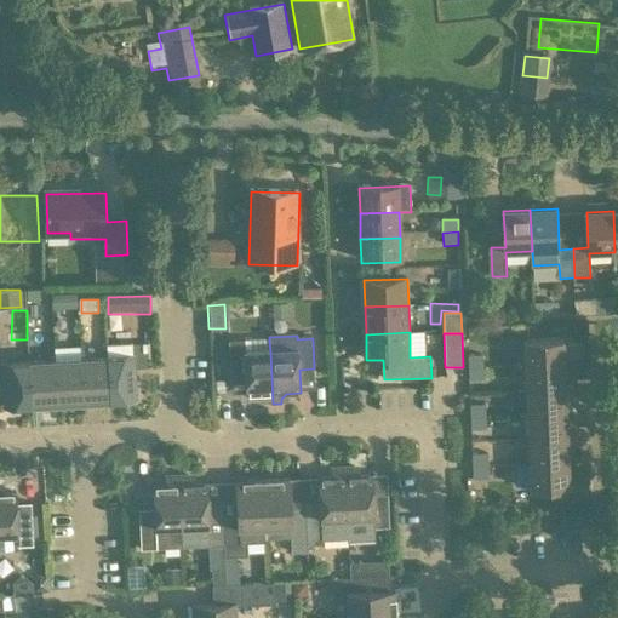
[(273,404),(270,353),(269,341),(228,343),(229,373),(245,372),(246,396),(259,395),(263,399),(263,404),(273,404)]
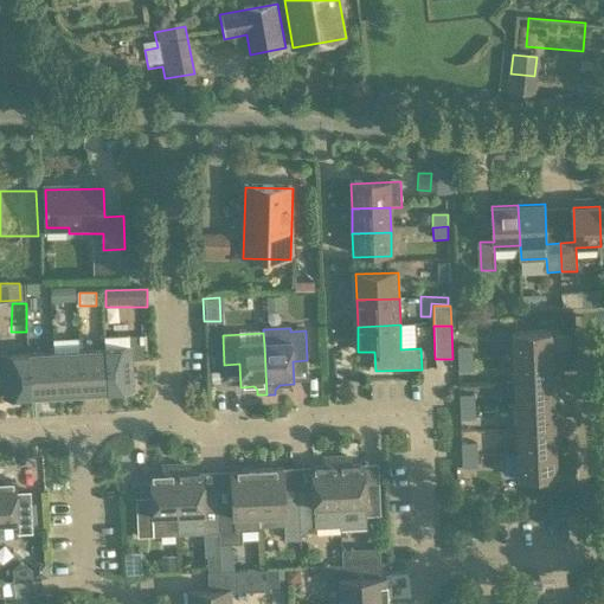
[(512,359),(552,358),(551,333),(511,335),(512,359)]
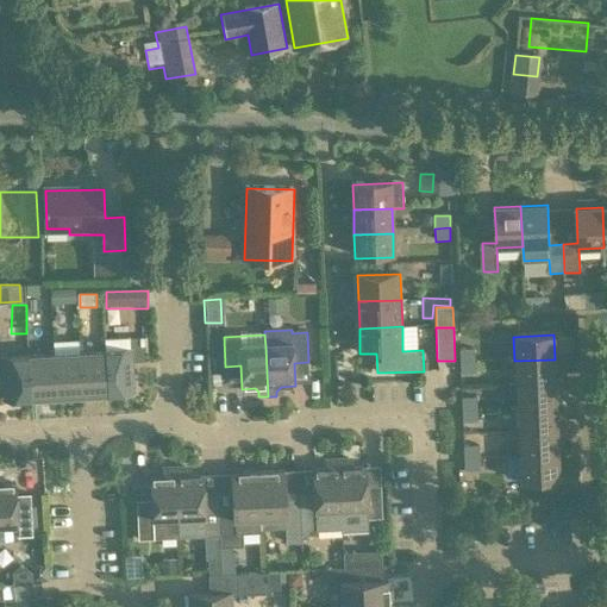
[(132,338),(106,340),(107,352),(110,395),(136,393),(132,338)]
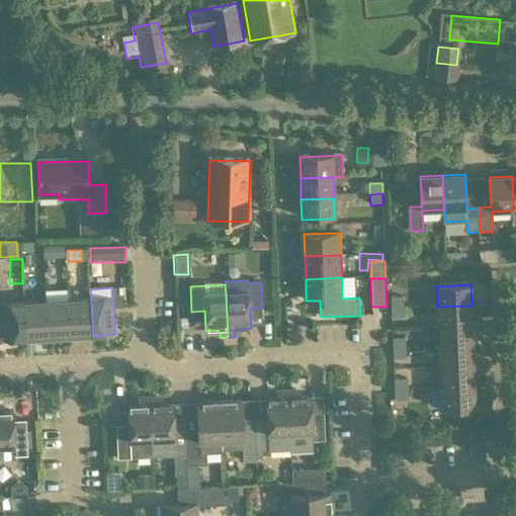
[(392,297),(393,309),(405,308),(405,297),(392,297)]
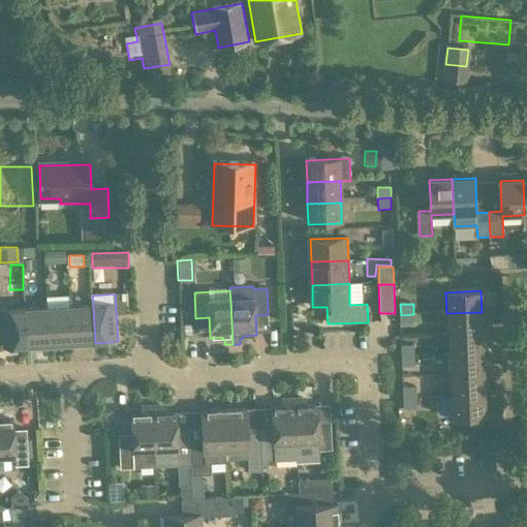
[(70,307),(72,344),(95,343),(93,306),(70,307)]
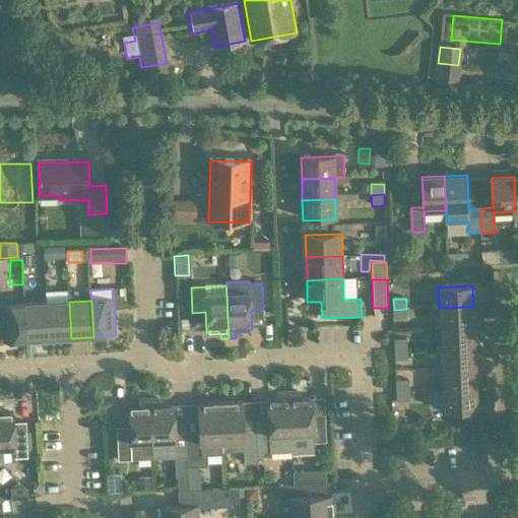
[(69,302),(47,303),(49,339),(71,338),(69,302)]
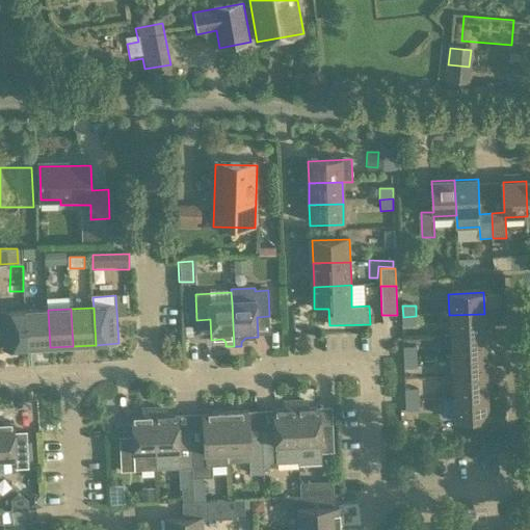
[(28,348),(50,347),(48,310),(25,311),(28,348)]
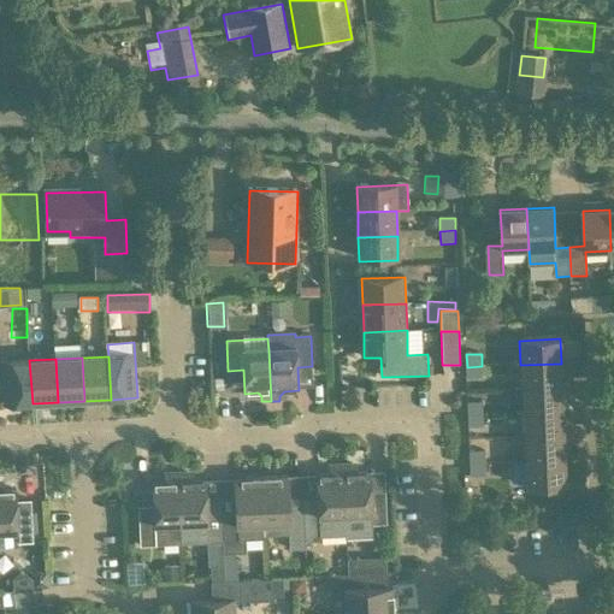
[(6,406),(33,403),(29,360),(4,362),(6,406)]
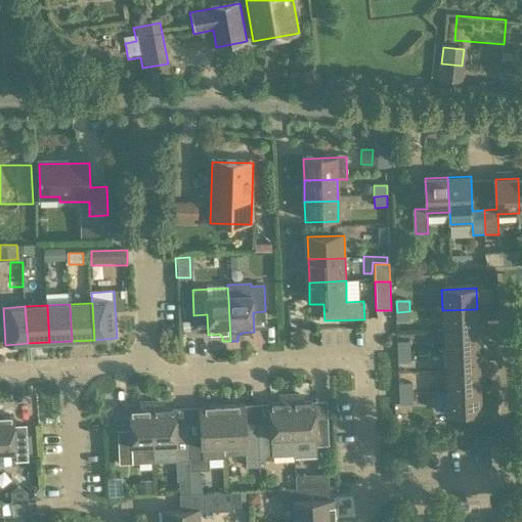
[(478,330),(477,309),(442,310),(443,332),(478,330)]
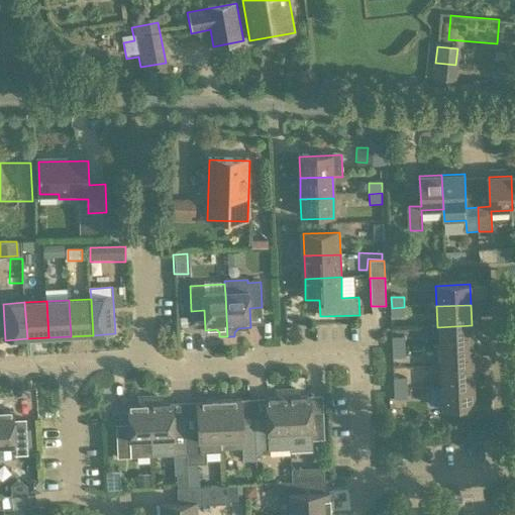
[(404,307),(392,308),(392,319),(405,318),(404,307)]
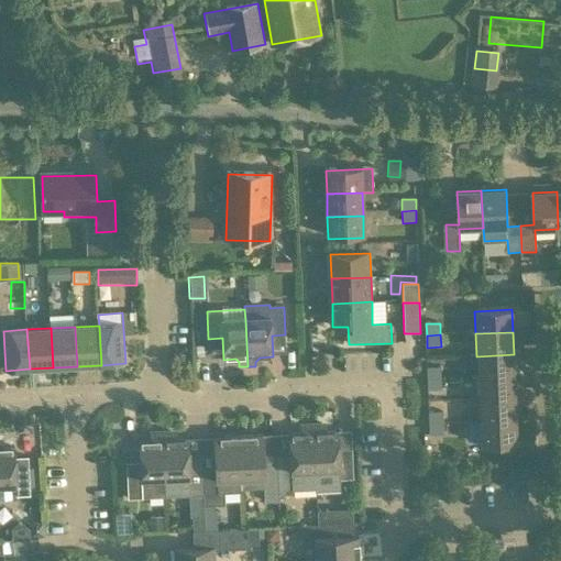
[(477,378),(515,377),(514,354),(476,356),(477,378)]
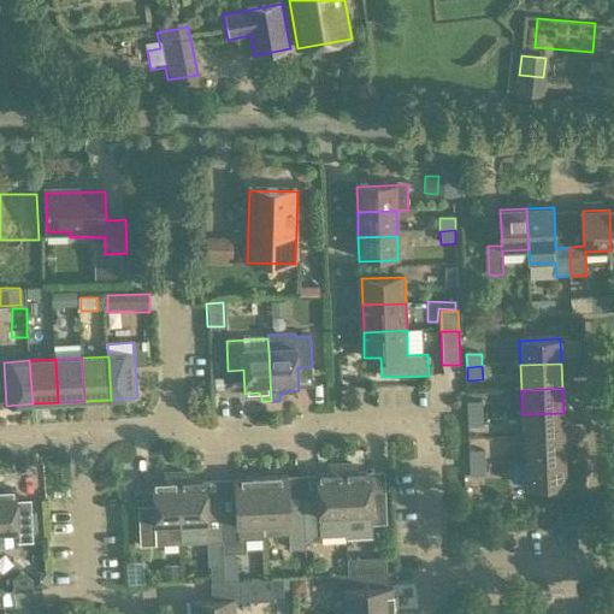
[(468,403),(468,415),(484,415),(483,402),(468,403)]
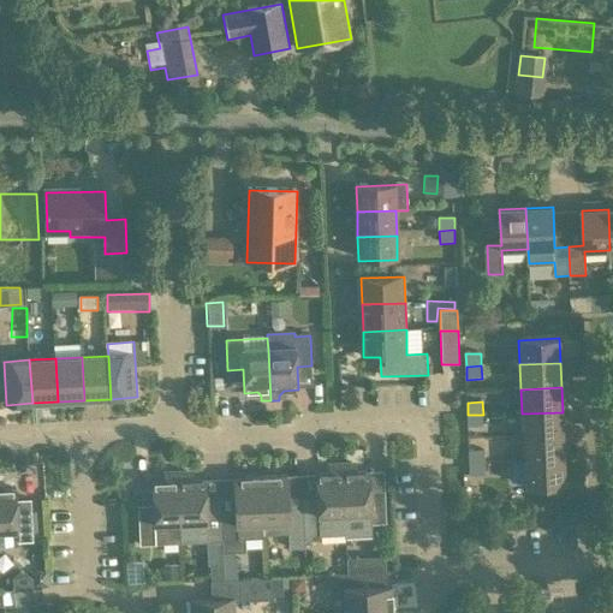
[(563,412),(522,414),(523,439),(563,436),(563,412)]
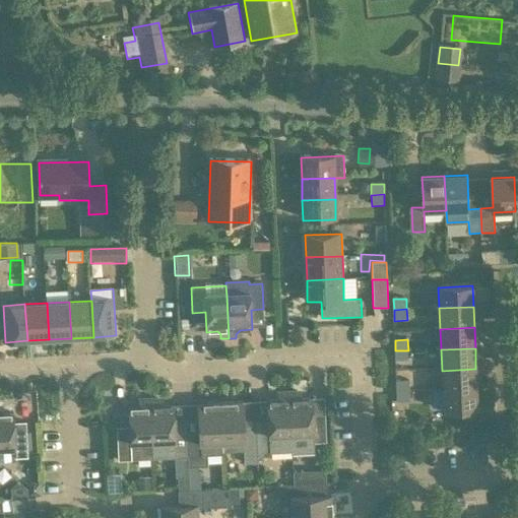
[(408,350),(395,350),(396,362),(408,362),(408,350)]
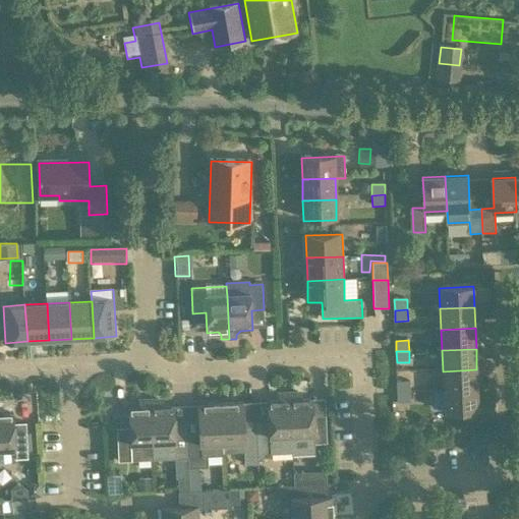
[(477,391),(476,369),(443,371),(444,393),(477,391)]
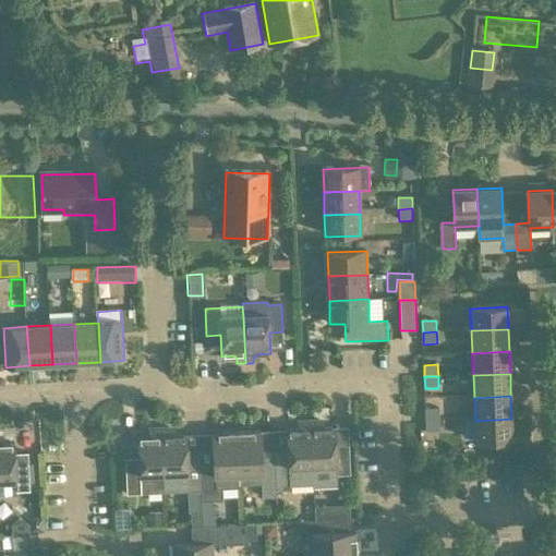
[(425,410),(426,421),(440,421),(439,409),(425,410)]
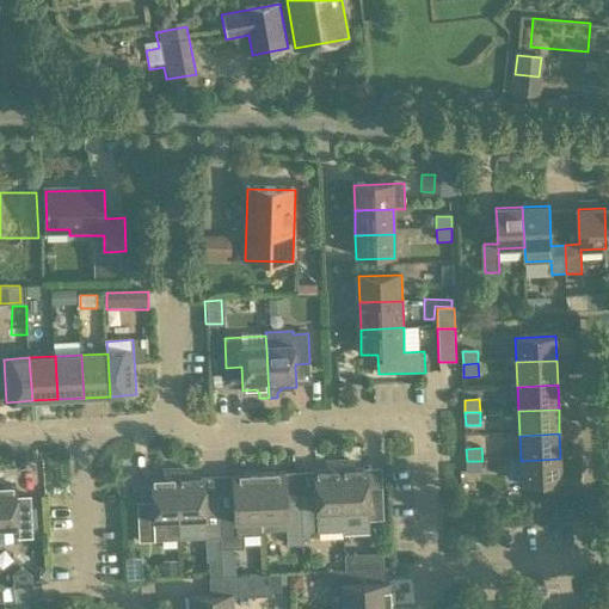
[(561,484),(560,459),(521,461),(522,485),(561,484)]
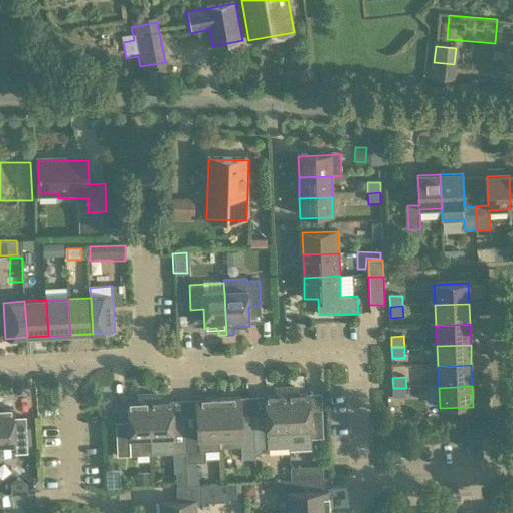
[(406,388),(393,388),(393,399),(406,399),(406,388)]
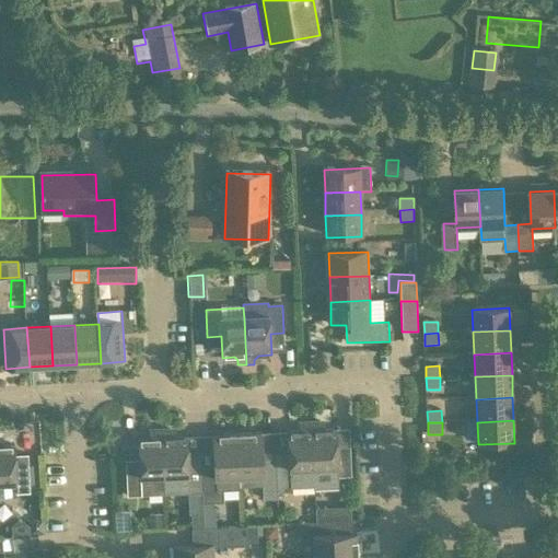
[(291,485),(314,484),(311,425),(302,425),(303,429),(299,432),(287,432),(288,454),(275,455),(276,465),(277,488),(291,487),(291,485)]
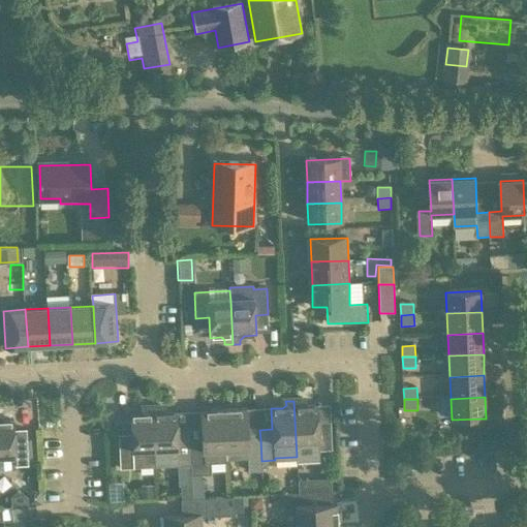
[(293,401),(297,457),(297,459),(320,458),(320,452),(332,451),(331,426),(319,427),(318,406),(306,407),(302,404),(302,401),(293,401)]
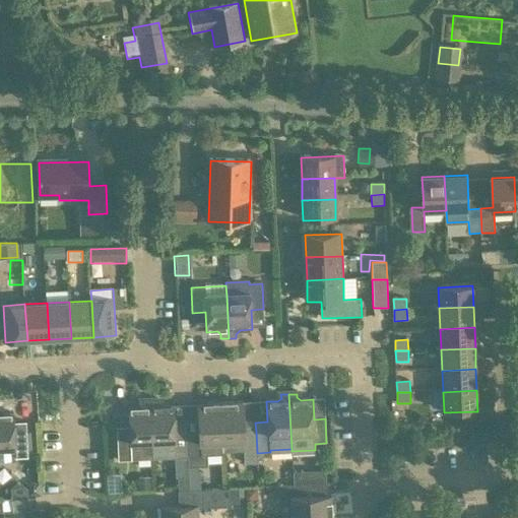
[(152,462),(151,401),(142,401),(142,406),(139,409),(128,409),(129,431),(116,431),(118,464),(152,462)]
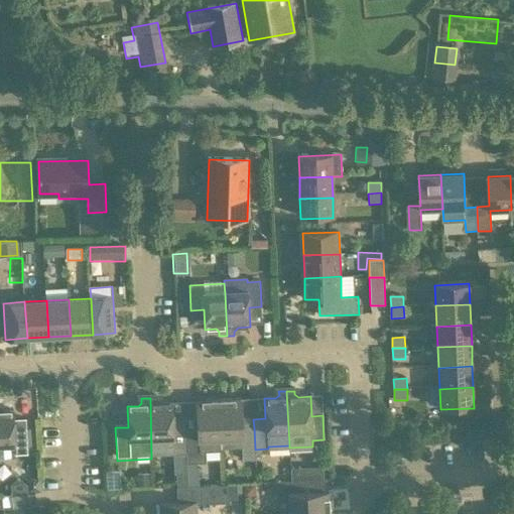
[(156,398),(150,398),(151,459),(185,458),(184,432),(184,423),(172,424),(171,404),(161,405),(156,402),(156,398)]
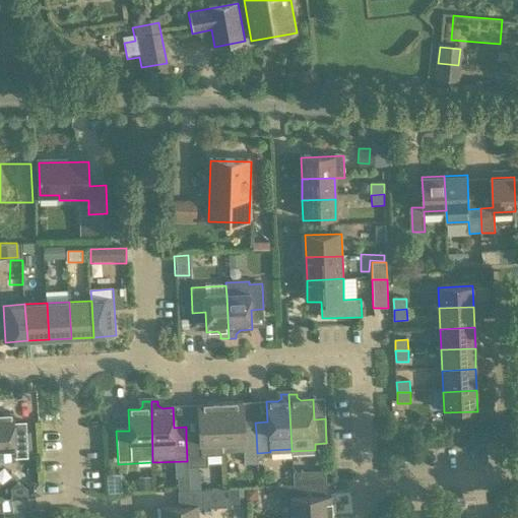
[(242,403),(219,404),(221,453),(243,451),(244,463),(257,463),(257,453),(256,432),(243,433),(242,403)]
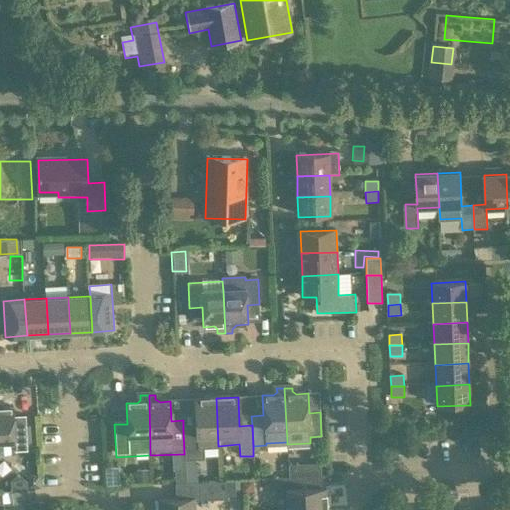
[(183,429),(184,454),(185,462),(204,462),(203,446),(218,446),(216,398),(194,399),(195,428),(183,429)]
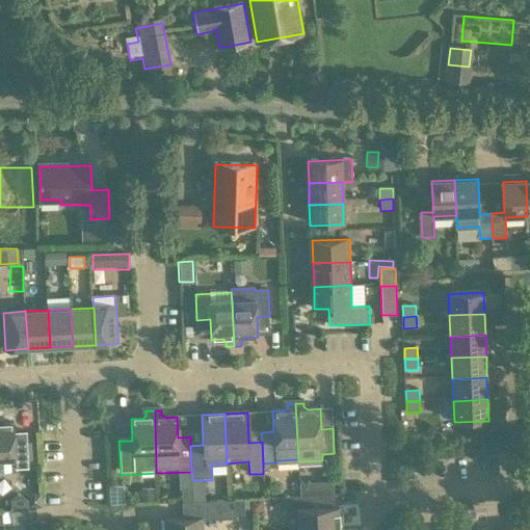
[(27,431),(15,432),(14,425),(1,426),(0,424),(0,472),(15,471),(29,471),(28,465),(27,445),(27,444),(27,431)]
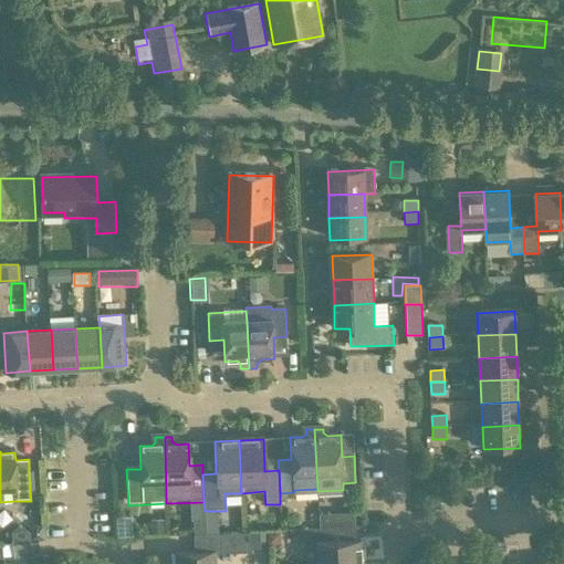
[(316,543),(317,563),(362,563),(361,541),(330,542),(329,530),(302,531),(303,544),(316,543)]
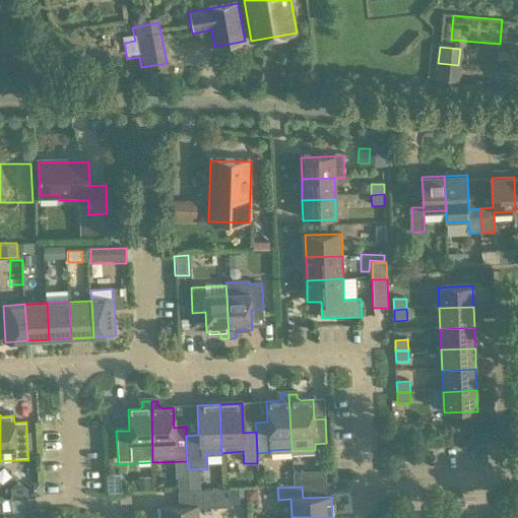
[(206,509),(235,508),(234,490),(205,492),(206,509)]
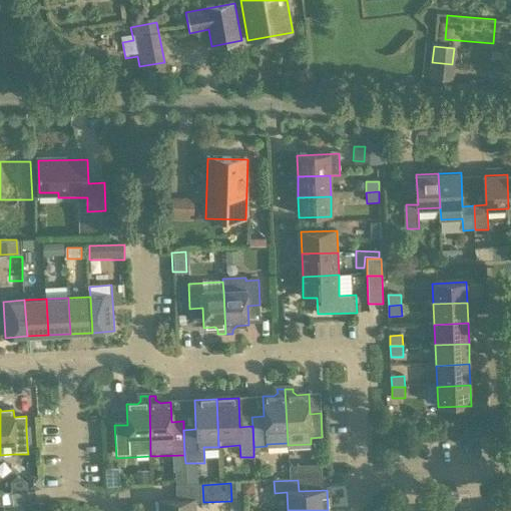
[(13,506),(37,504),(36,491),(12,494),(13,506)]
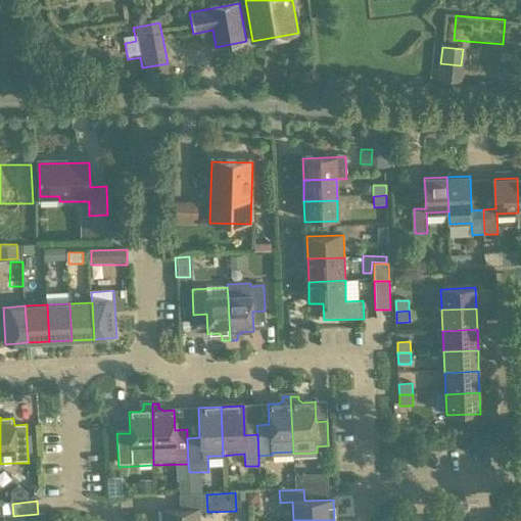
[(163,511),(163,520),(200,520),(200,510),(163,511)]
